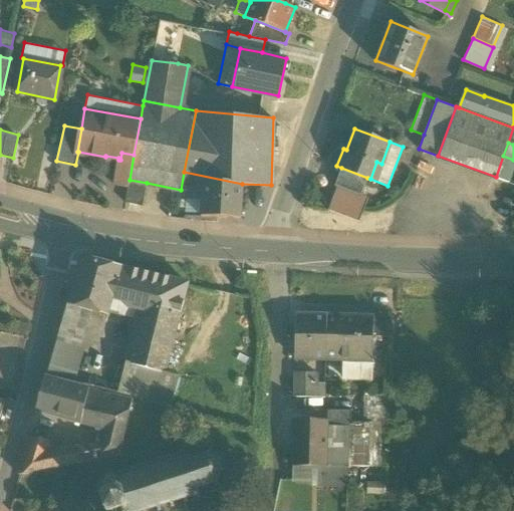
[(115,182),(129,184),(130,180),(134,155),(121,153),(120,160),(119,160),(115,182)]
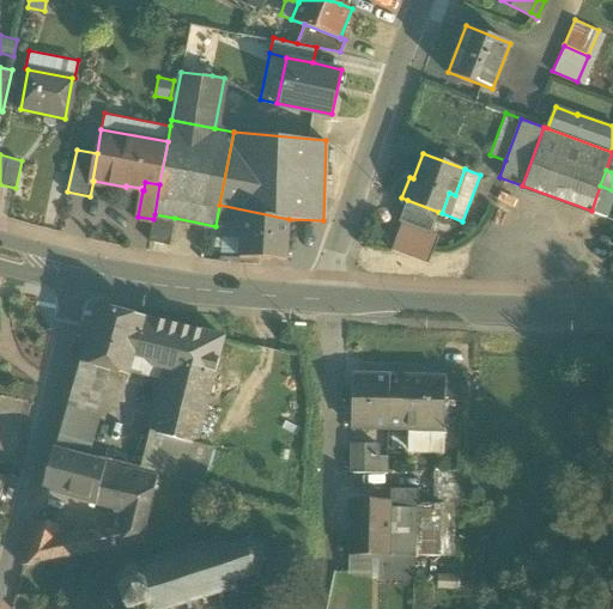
[(612,190),(600,186),(592,211),(607,217),(612,201),(612,190)]
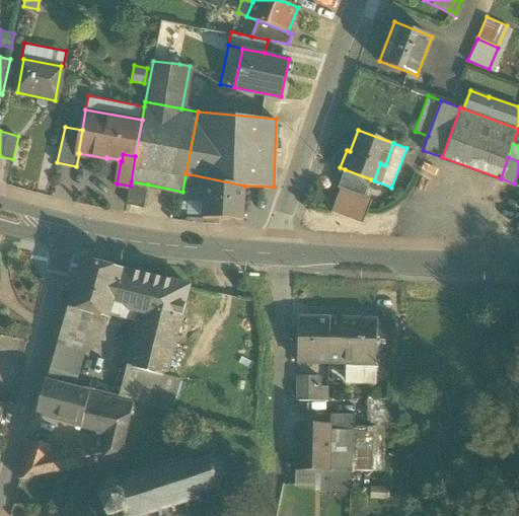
[(365,196),(371,179),(345,169),(339,187),(341,187),(364,196),(365,196)]
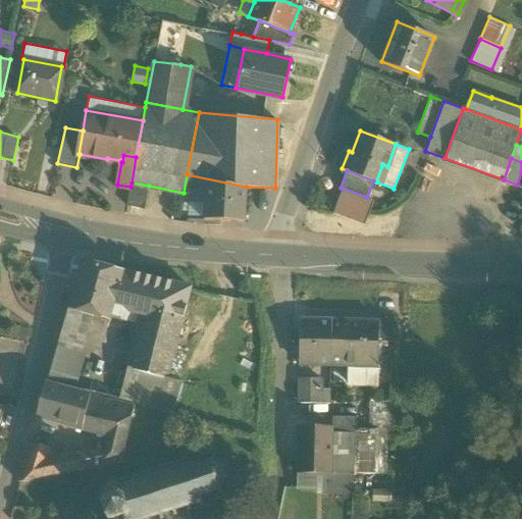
[(204,218),(245,220),(246,187),(187,174),(184,193),(205,195),(205,200),(204,215),(204,218)]
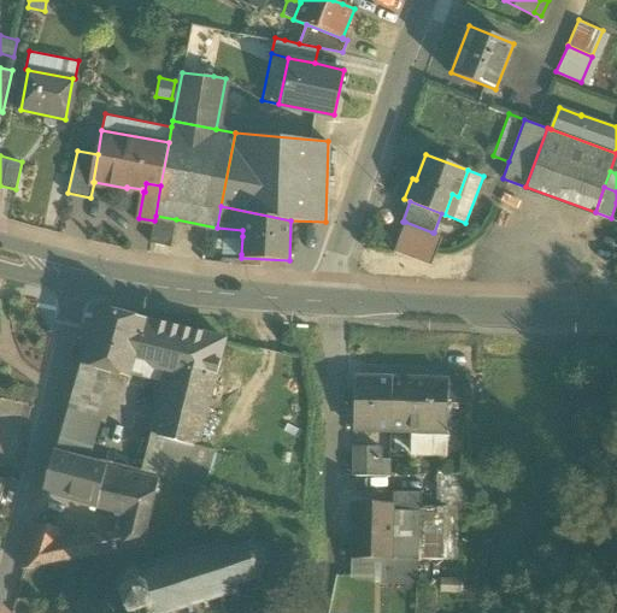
[(171,246),(176,219),(156,216),(154,220),(151,241),(171,246)]
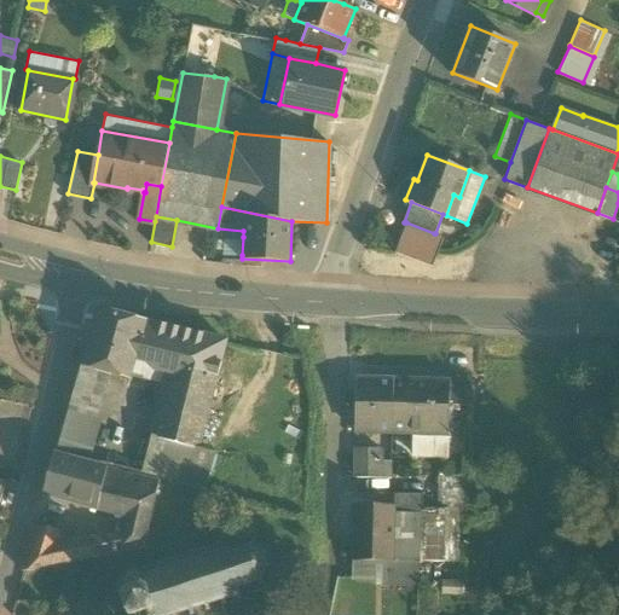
[(395,250),(433,265),(443,237),(435,233),(434,233),(406,222),(395,250)]
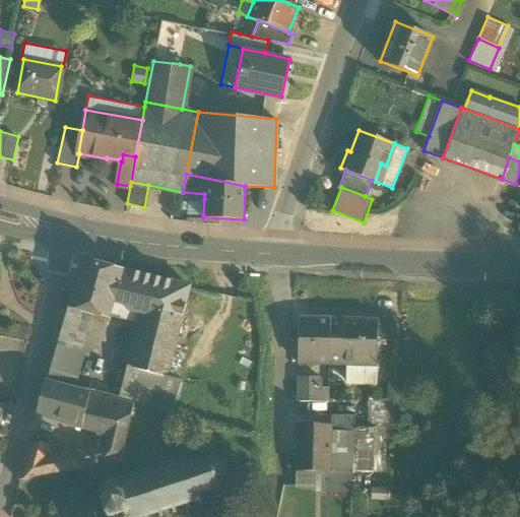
[(203,214),(204,199),(188,198),(187,213),(203,214)]
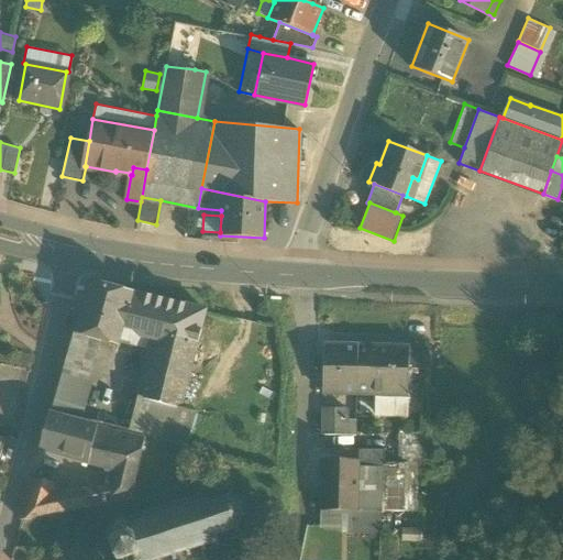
[(153,295),(133,291),(88,278),(74,331),(95,338),(118,343),(119,341),(123,326),(127,315),(146,319),(153,295)]
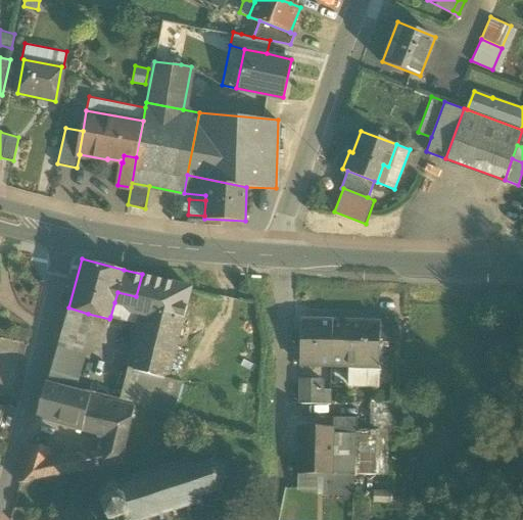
[(191,286),(142,274),(136,296),(146,299),(142,314),(182,323),(191,286)]
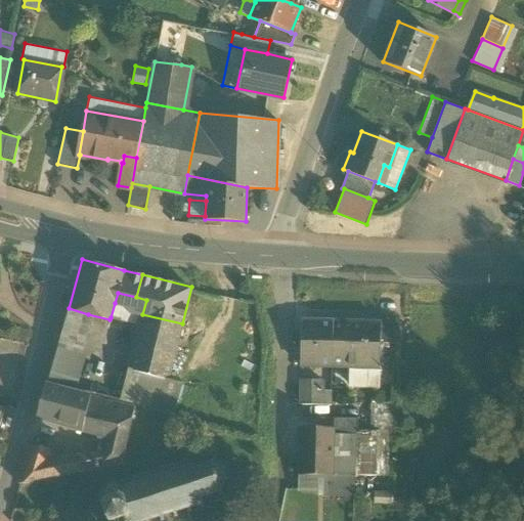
[(136,297),(118,293),(115,303),(129,306),(128,311),(142,314),(146,300),(136,297)]
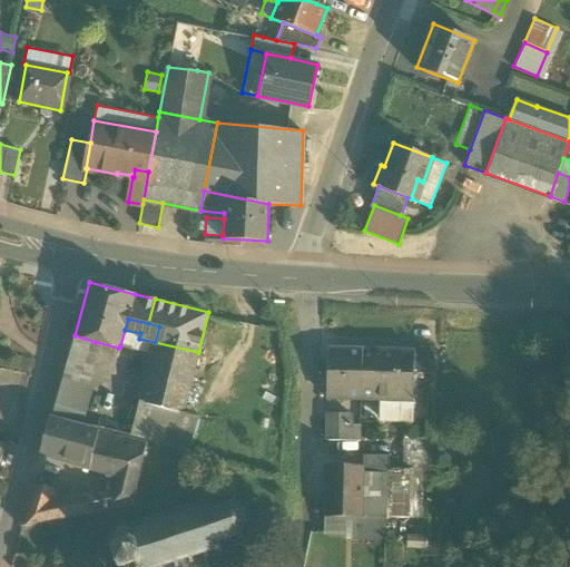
[(125,330),(120,345),(153,353),(155,342),(139,339),(140,333),(125,330)]
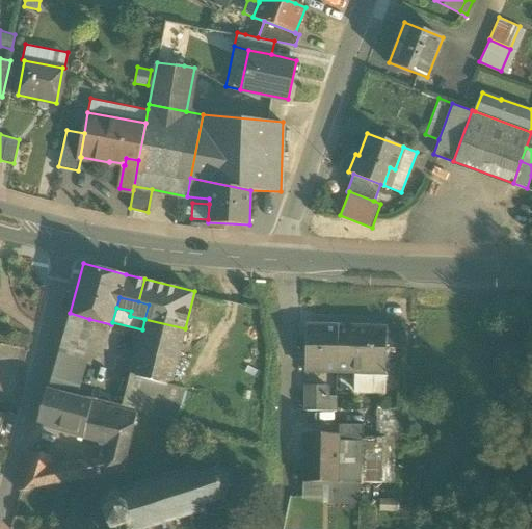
[(89,319),(70,313),(64,329),(57,354),(79,360),(79,358),(85,335),(89,319)]
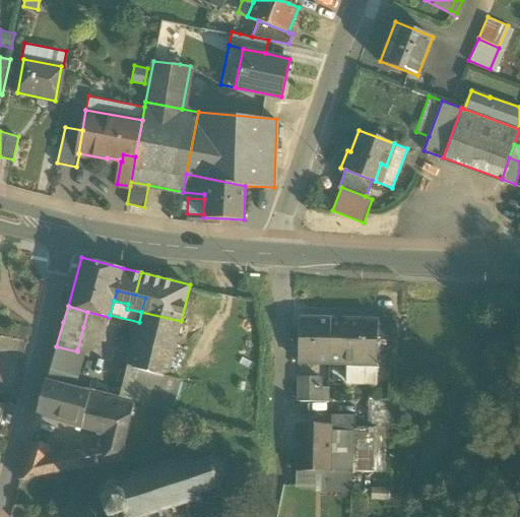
[(376,338),(394,339),(394,309),(377,309),(376,318),(376,338)]
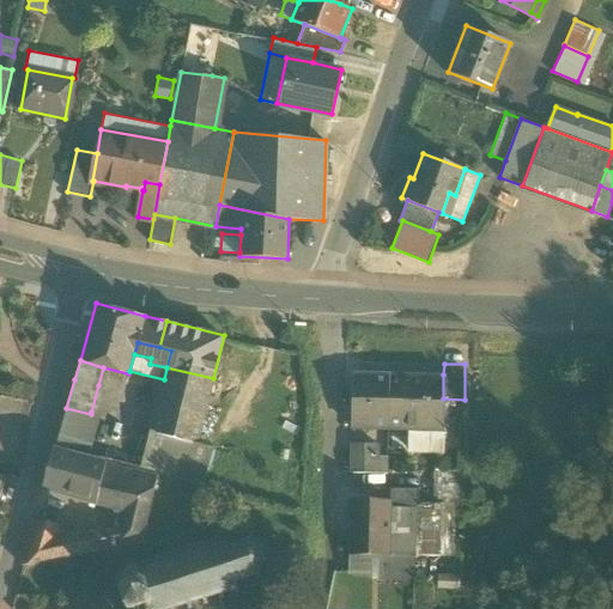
[(213,378),(167,367),(164,379),(156,413),(201,425),(213,378)]
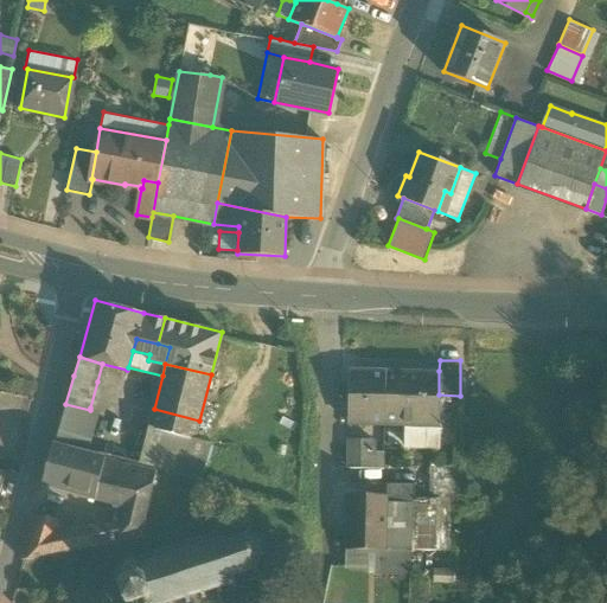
[(351,421),(384,421),(385,395),(439,395),(439,371),(352,370),(351,421)]
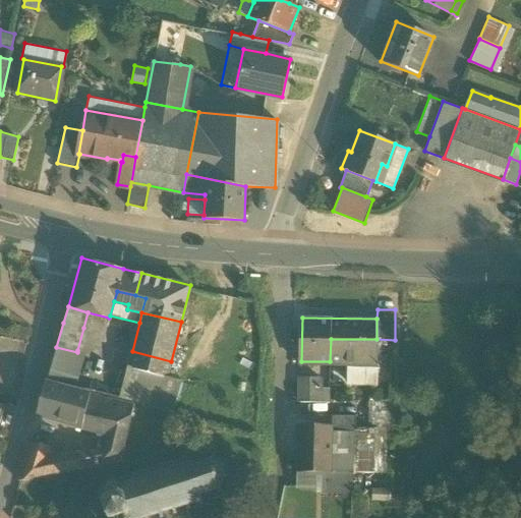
[(375,362),(377,339),(331,339),(330,361),(347,362),(375,362)]
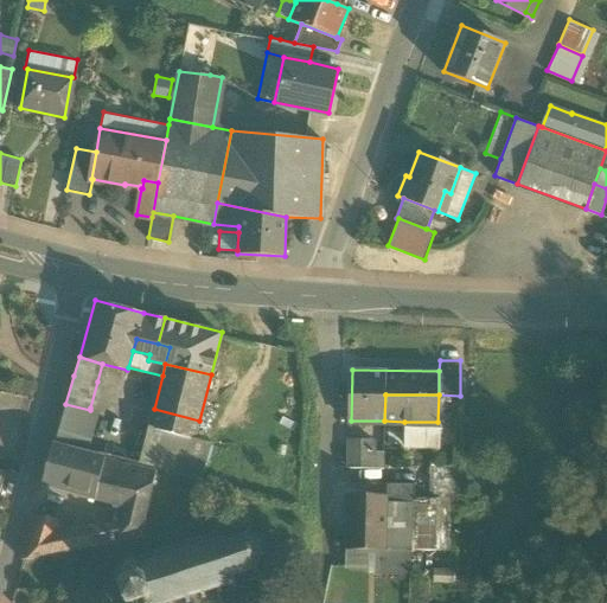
[(90,410),(65,404),(55,440),(88,449),(100,410),(90,408),(90,410)]
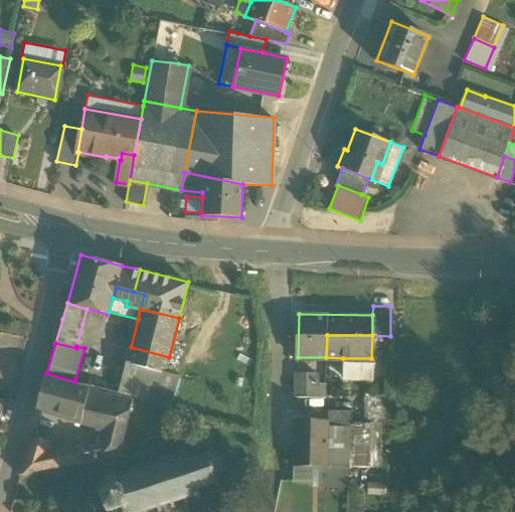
[(169,357),(131,347),(128,361),(165,372),(169,357)]
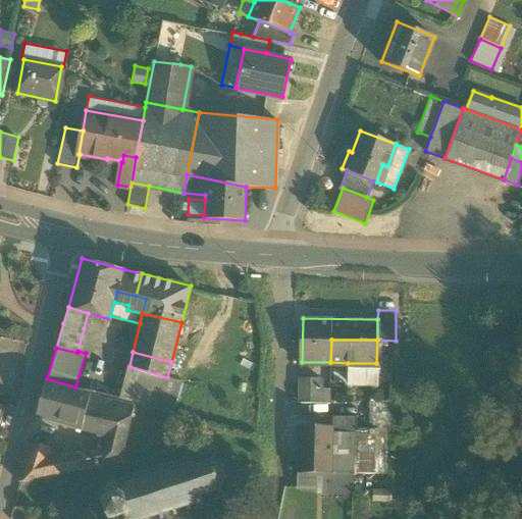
[(375,380),(376,363),(348,363),(347,379),(375,380)]
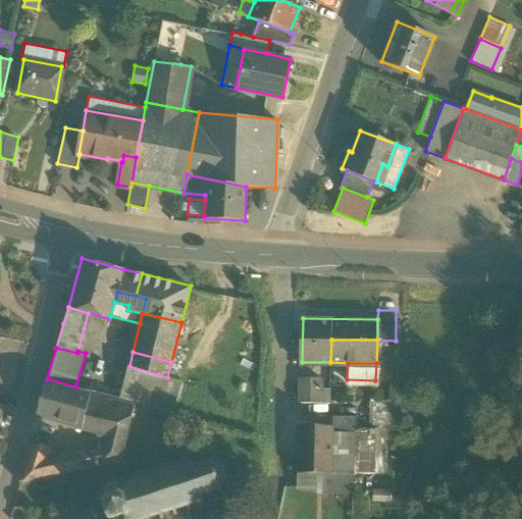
[(167,377),(129,366),(128,366),(120,398),(171,412),(180,380),(167,377)]
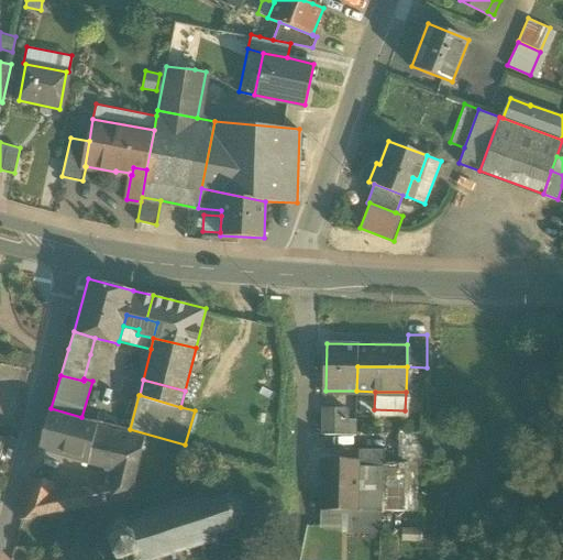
[(327,432),(348,432),(348,406),(328,406),(327,432)]
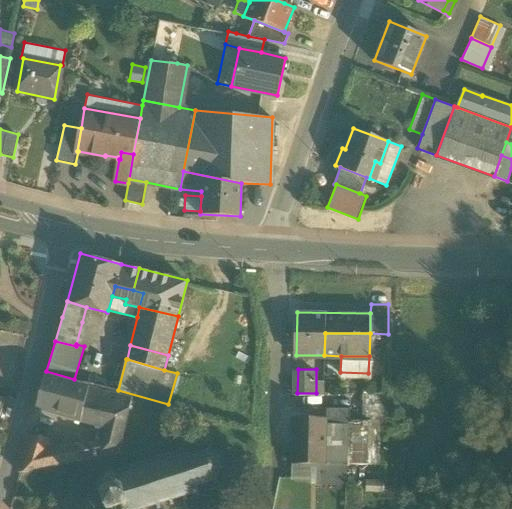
[(104,435),(122,439),(133,397),(45,374),(44,373),(35,408),(106,426),(104,435)]
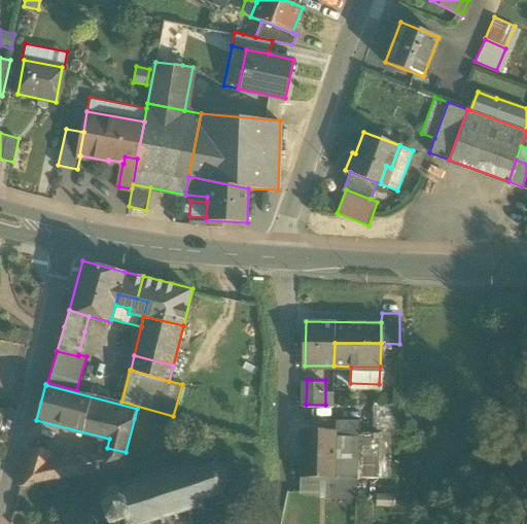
[(334,430),(358,431),(359,418),(335,418),(334,430)]
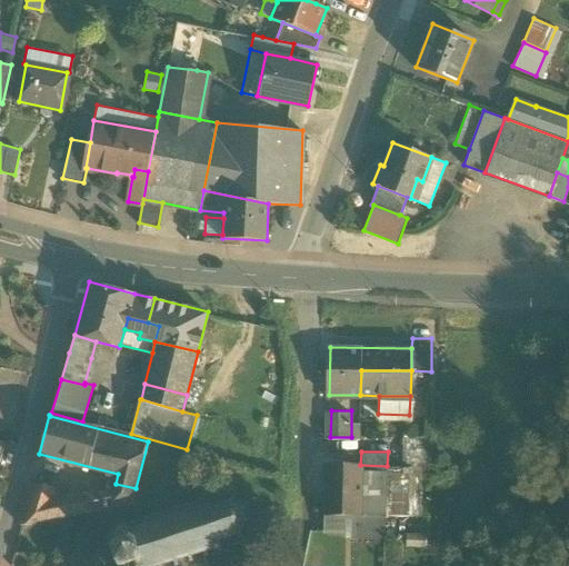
[(326,512),(359,513),(360,465),(327,464),(326,512)]
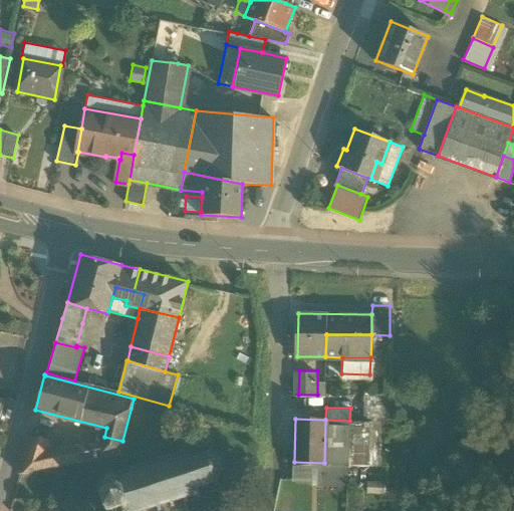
[(324,463),(348,464),(349,421),(325,420),(324,463)]
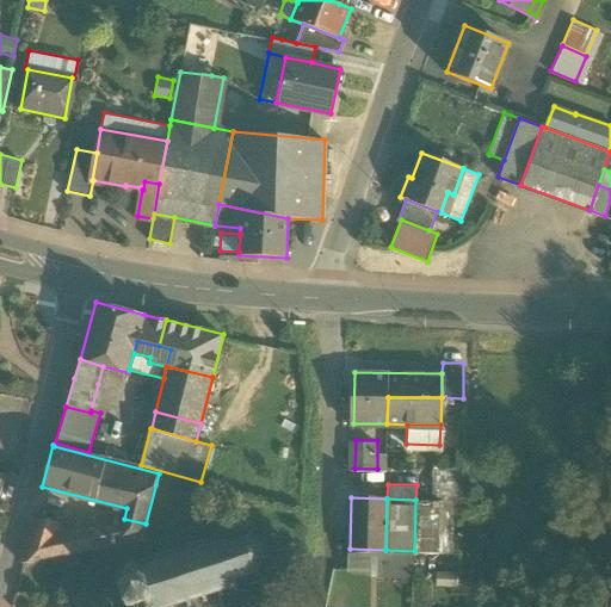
[(419,551),(438,551),(439,500),(420,500),(419,551)]
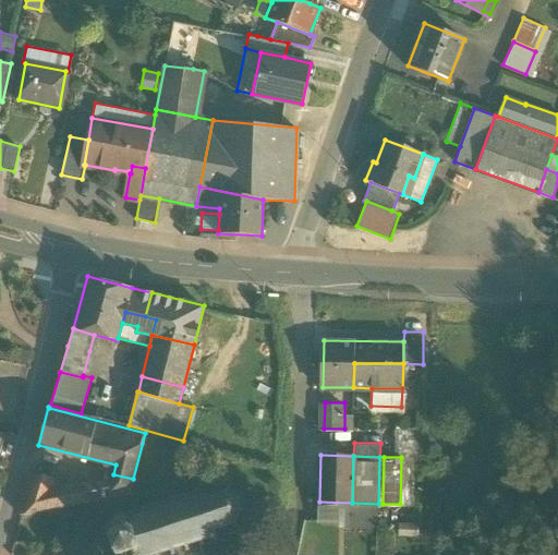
[(21,513),(104,496),(102,483),(52,486),(55,475),(32,471),(21,513)]
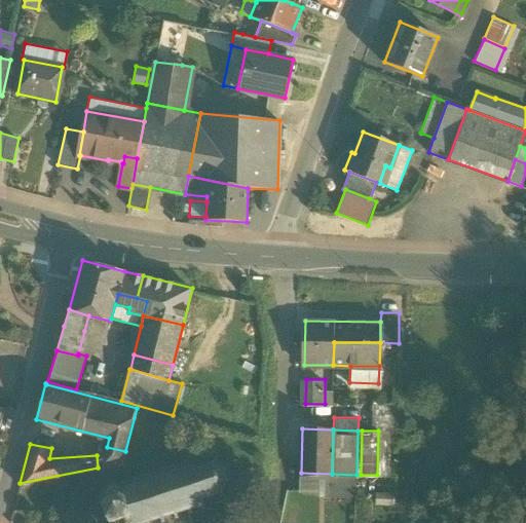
[(105,454),(97,455),(98,468),(122,463),(125,451),(107,447),(105,454)]
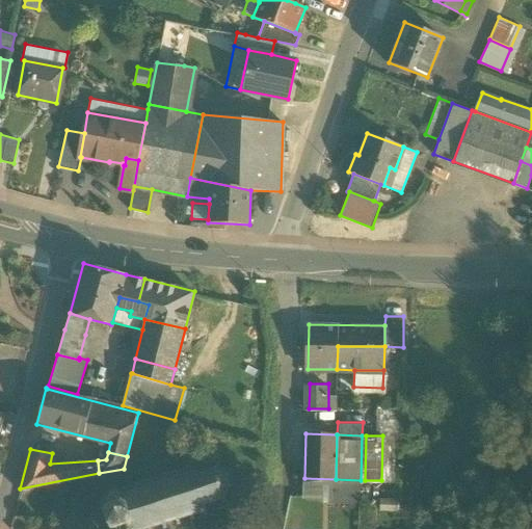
[(142,528),(148,528),(147,528),(151,528),(151,526),(162,523),(163,527),(166,527),(165,522),(176,519),(177,524),(180,523),(179,518),(189,514),(194,528),(201,528),(232,519),(225,500),(227,499),(224,497),(229,488),(232,488),(232,485),(229,485),(225,478),(229,476),(227,473),(224,475),(216,472),(216,469),(214,469),(213,472),(206,474),(205,471),(202,473),(202,475),(197,477),(196,474),(194,469),(191,470),(192,474),(183,477),(181,473),(179,473),(179,475),(167,478),(166,477),(163,478),(165,482),(155,485),(154,481),(150,482),(152,486),(140,490),(139,485),(136,486),(137,491),(124,495),(123,491),(120,492),(120,494),(117,493),(111,495),(108,501),(110,507),(104,509),(109,528),(114,528),(121,527),(121,528),(142,528)]
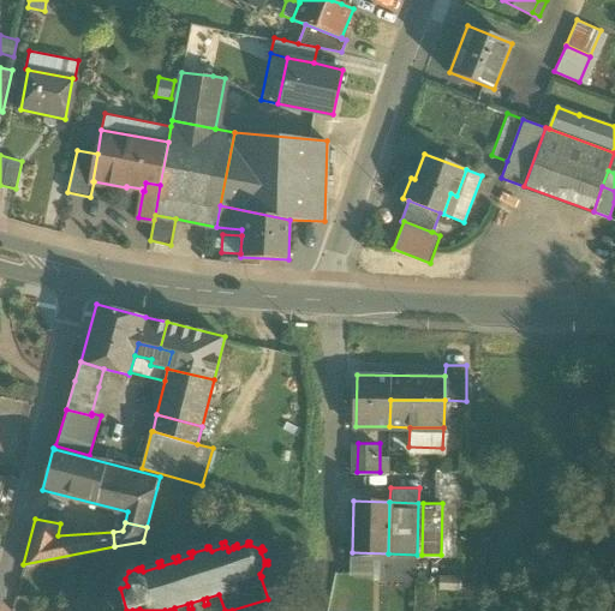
[(351,576),(416,579),(417,555),(388,553),(352,552),(351,576)]
